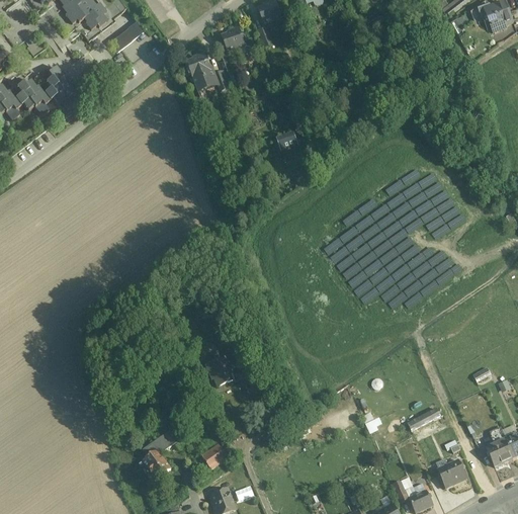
[(38,0),(41,4),(45,1),(48,5),(54,0),(59,0),(63,6),(62,8),(66,14),(65,15),(72,24),(77,20),(78,23),(84,18),(87,22),(85,23),(91,30),(97,25),(98,27),(99,27),(108,20),(103,14),(106,12),(104,9),(99,2),(96,5),(92,0),(38,0)]
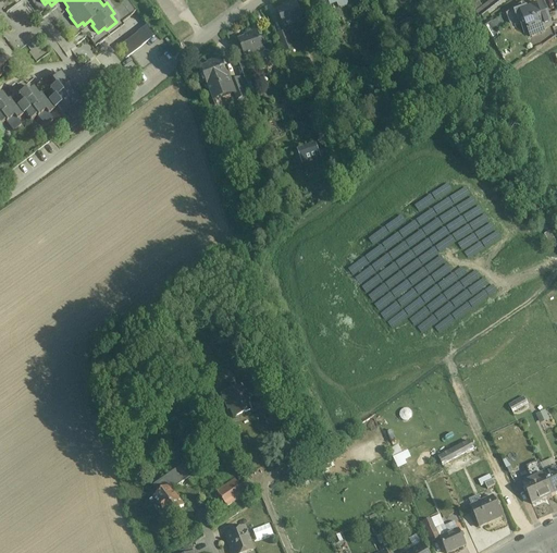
[(137,9),(131,0),(121,0),(123,2),(112,10),(114,13),(111,15),(116,22),(107,29),(110,34),(124,23),(122,20),(137,9)]
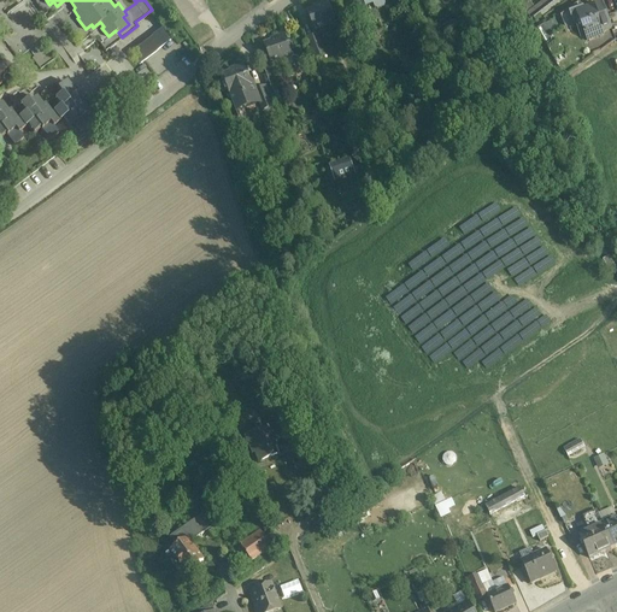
[(322,0),(319,1),(321,4),(307,9),(315,28),(336,19),(329,0),(322,0)]
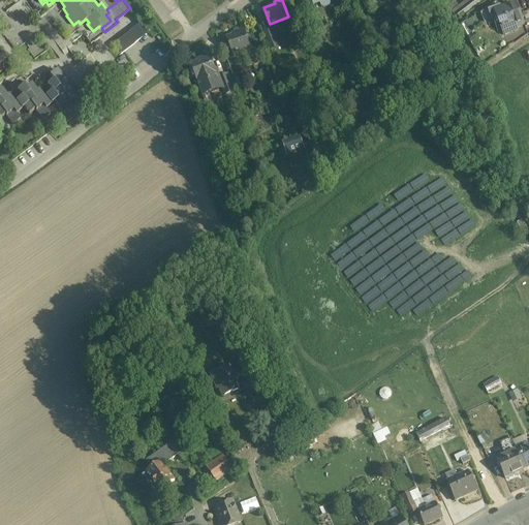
[(308,0),(303,2),(309,20),(316,17),(310,0),(308,0)]
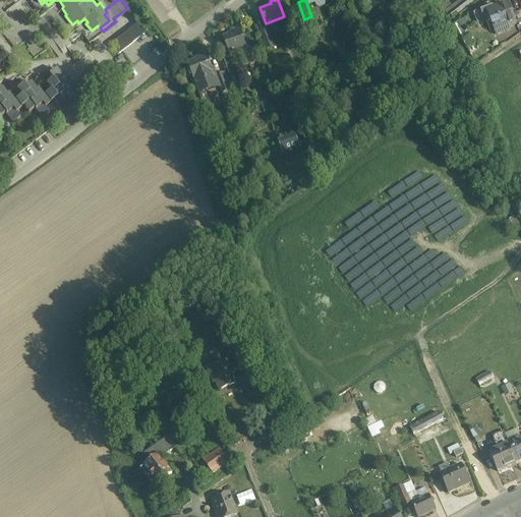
[(508,0),(495,5),(490,0),(486,0),(473,9),(478,21),(490,17),(496,32),(510,25),(509,23),(516,20),(508,0)]
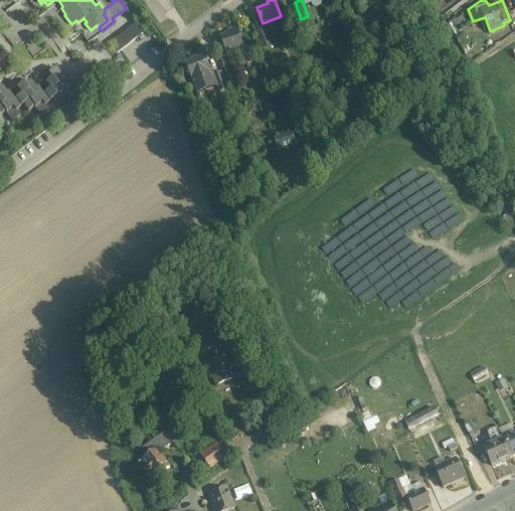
[(455,15),(448,20),(453,28),(452,28),(458,38),(463,35),(458,25),(460,23),(455,15)]
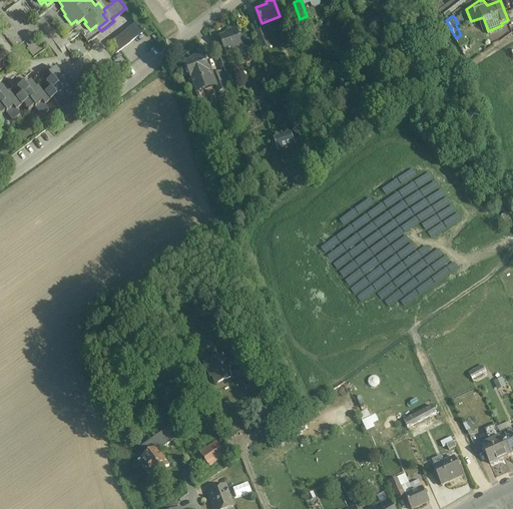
[(136,20),(108,41),(115,51),(143,30),(136,20)]
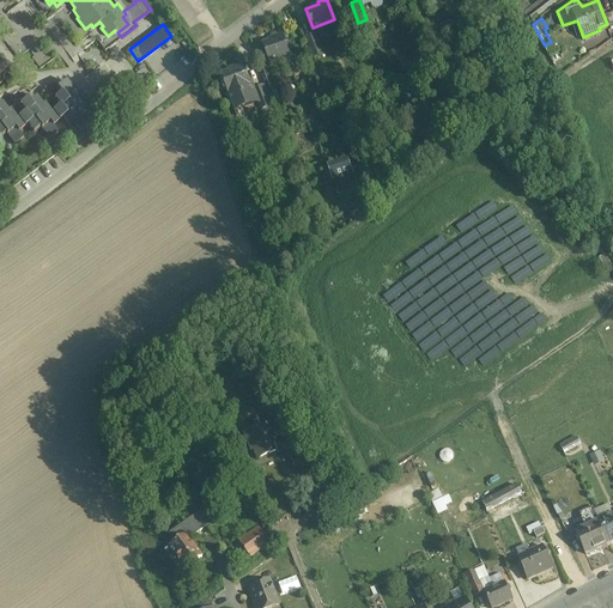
[(600,30),(583,37),(589,49),(600,44),(612,36),(607,24),(599,28),(600,30)]
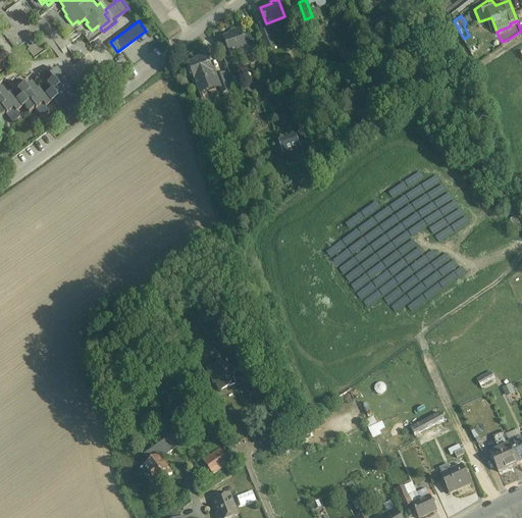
[(92,31),(87,34),(92,40),(103,32),(100,28),(99,28),(98,26),(92,31)]
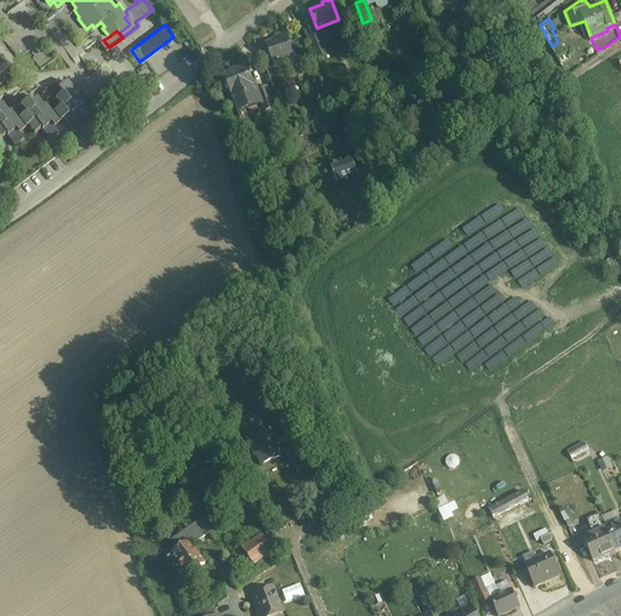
[(286,30),(278,34),(279,38),(266,43),(273,61),(295,53),(286,30)]
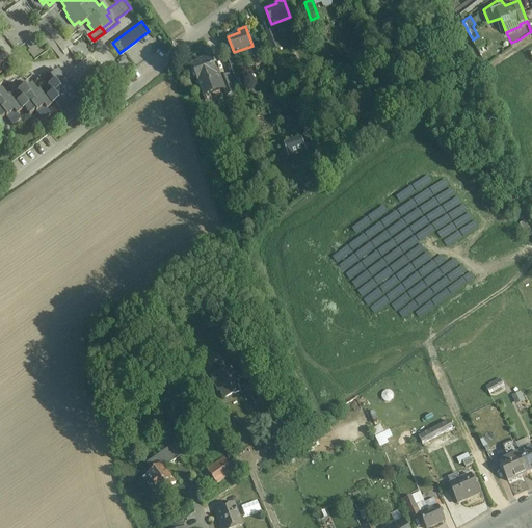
[(280,45),(273,27),(266,30),(272,47),(280,45)]
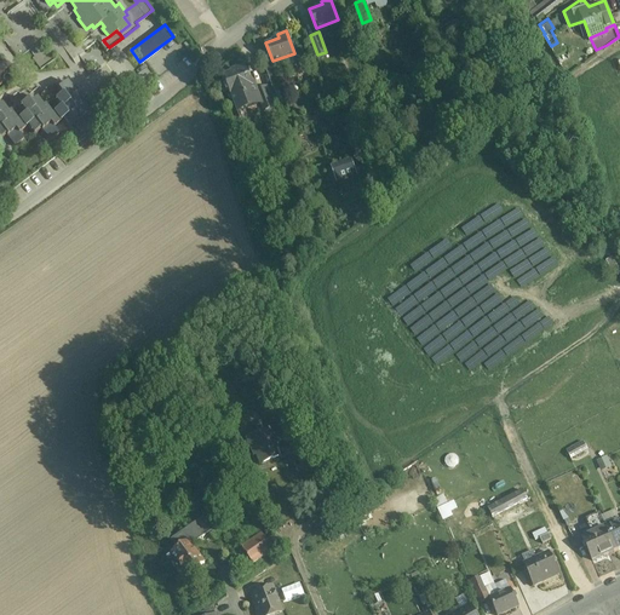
[(245,63),(236,65),(237,68),(224,73),(231,92),(252,84),(245,63)]
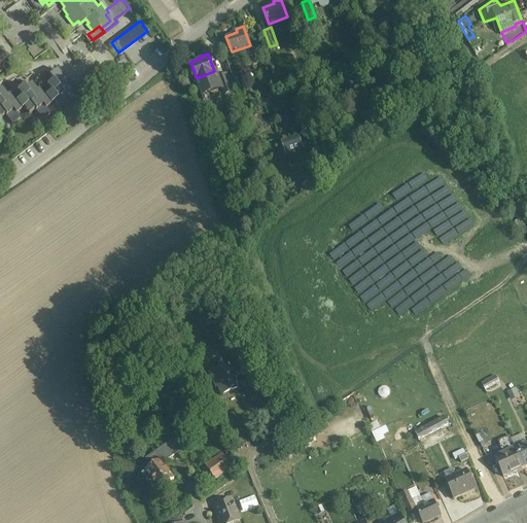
[(232,88),(225,71),(218,73),(224,91),(232,88)]
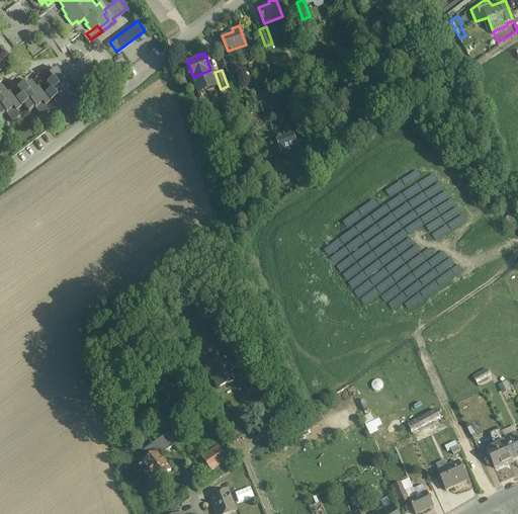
[(65,82),(60,75),(54,80),(53,78),(46,83),(51,88),(45,93),(51,100),(53,98),(58,105),(63,100),(64,101),(71,96),(74,99),(80,94),(74,87),(73,88),(67,81),(65,82)]
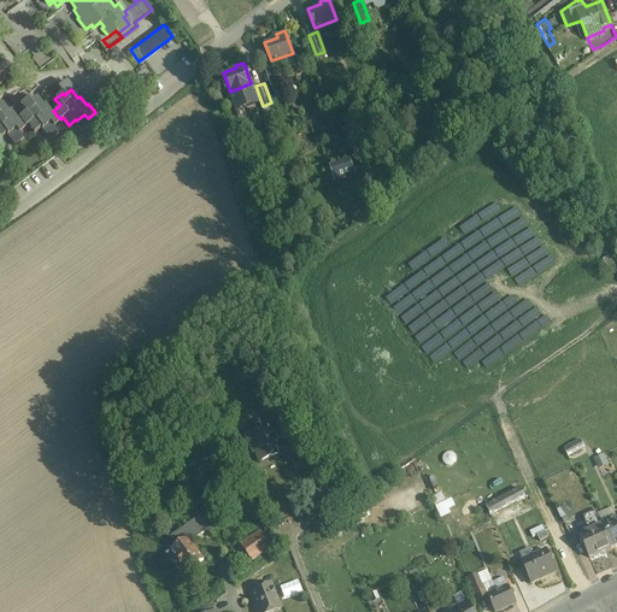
[(43,104),(36,95),(29,101),(28,99),(19,105),(25,111),(18,117),(25,125),(28,123),(34,131),(40,125),(41,128),(50,121),(53,124),(60,119),(53,111),(52,111),(45,103),(43,104)]
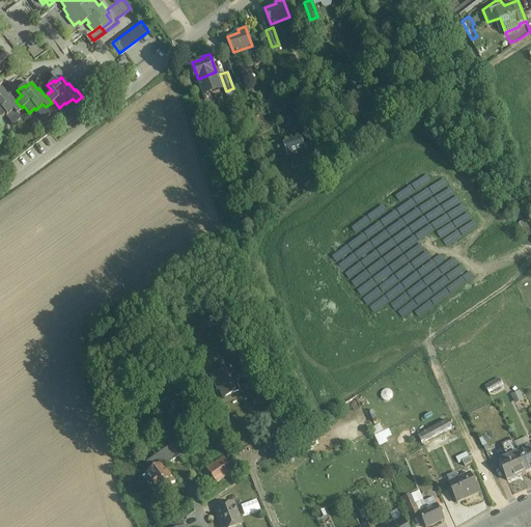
[(8,93),(7,94),(2,88),(0,88),(0,117),(5,114),(6,115),(12,109),(16,113),(22,108),(16,101),(15,102),(8,93)]
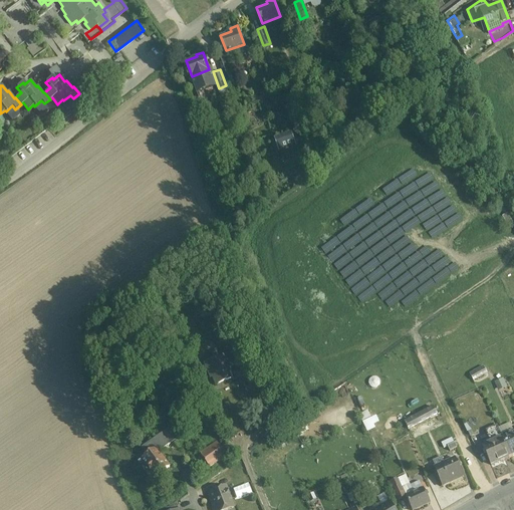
[(291,133),(285,134),(286,137),(277,140),(280,148),(294,143),(291,133)]
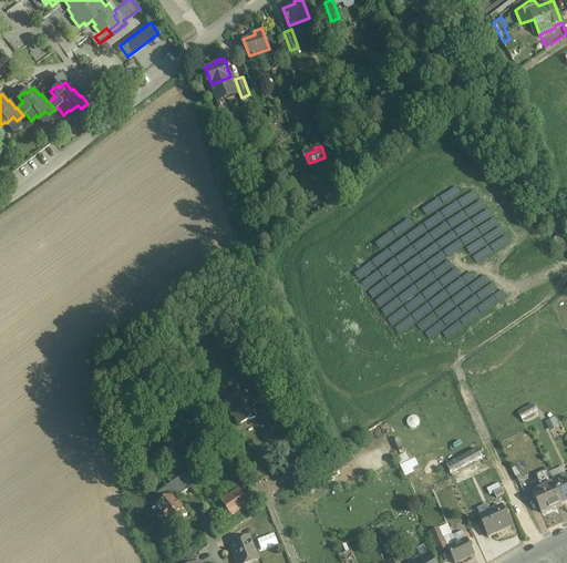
[(294,200),(284,203),(288,215),(284,216),(288,227),(296,224),(294,218),(299,216),(298,212),(294,200)]
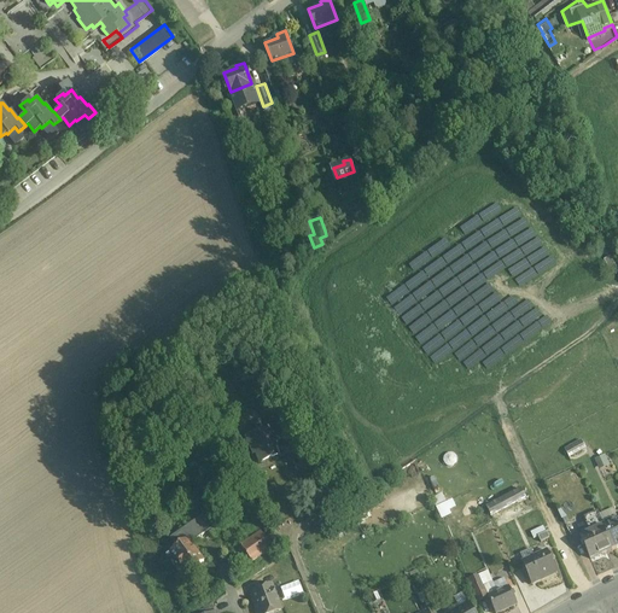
[(268,425),(246,435),(254,449),(255,448),(261,461),(280,453),(279,448),(278,448),(268,425)]
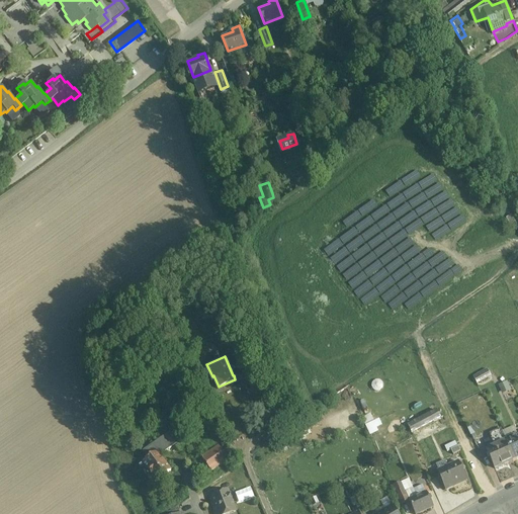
[(488,365),(473,374),(479,381),(492,372),(488,365)]
